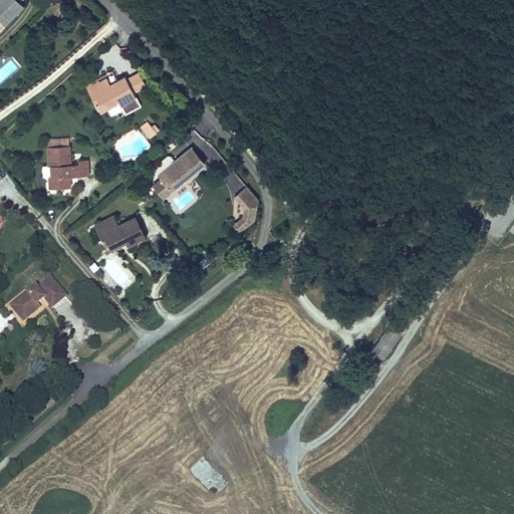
[(6,24),(24,5),(18,0),(0,0),(0,18),(5,23),(6,24)]
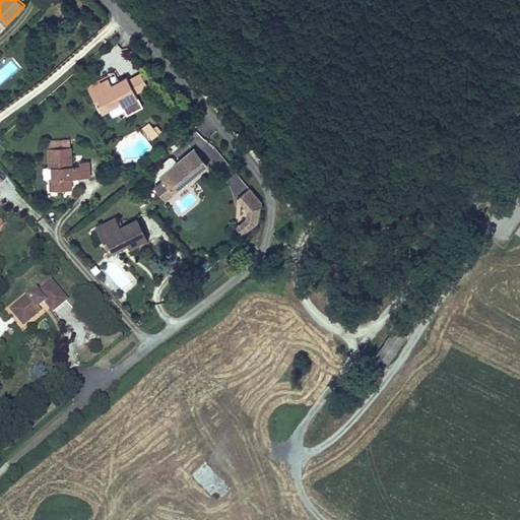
[(10,58),(0,69),(0,86),(18,66),(10,58)]
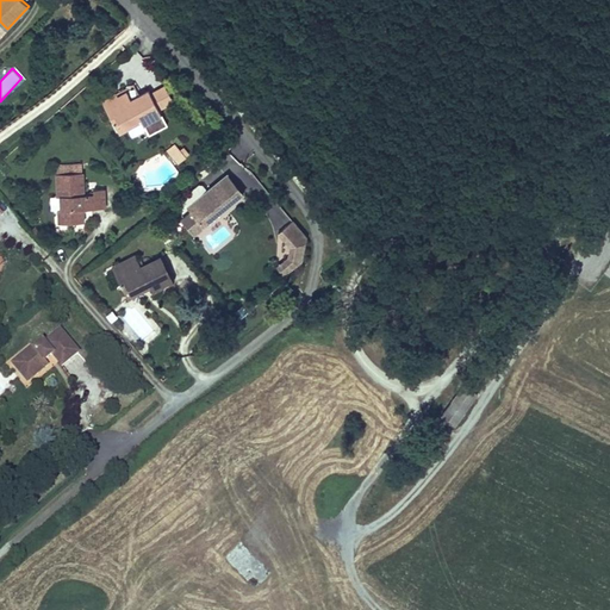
[(173,101),(165,85),(150,93),(155,103),(159,109),(173,101)]
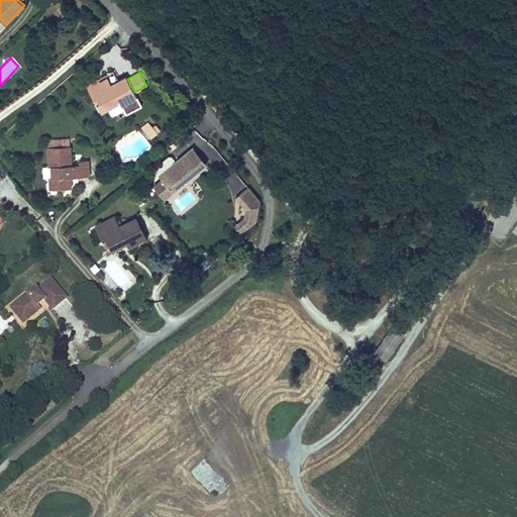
[(127,79),(126,76),(111,85),(107,78),(100,82),(88,88),(100,109),(118,99),(120,102),(121,105),(137,97),(131,87),(127,79)]
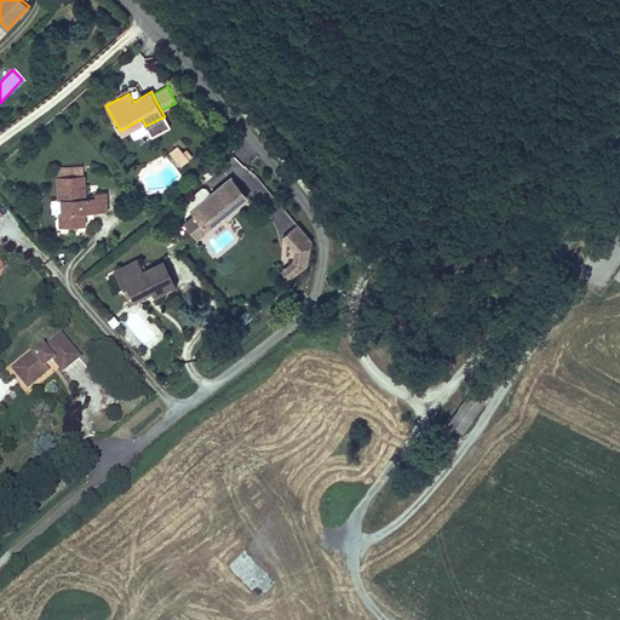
[(105,105),(120,98),(118,95),(104,103),(105,105)]
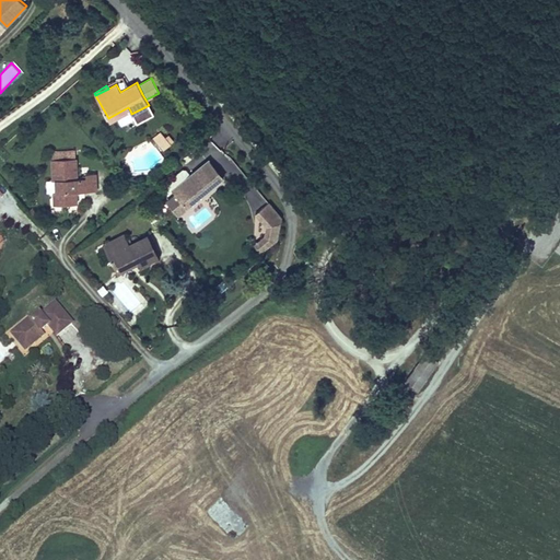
[(130,111),(128,107),(108,118),(109,123),(130,111)]
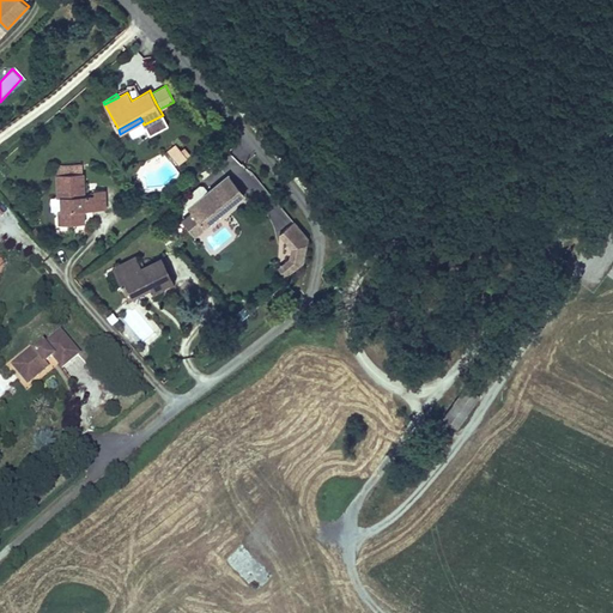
[(182,152),(181,150),(175,144),(169,150),(176,158),(182,152)]
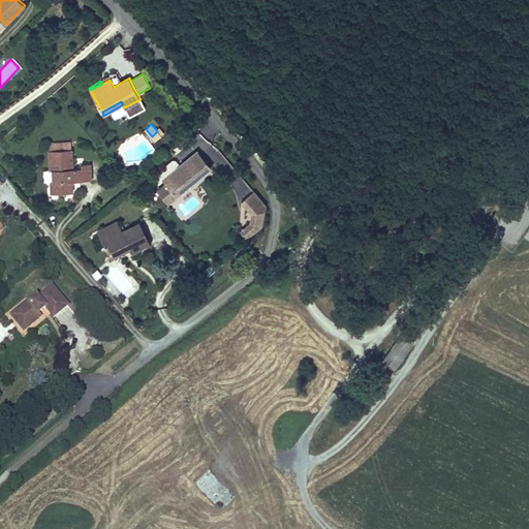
[(161,135),(157,131),(152,136),(155,141),(161,135)]
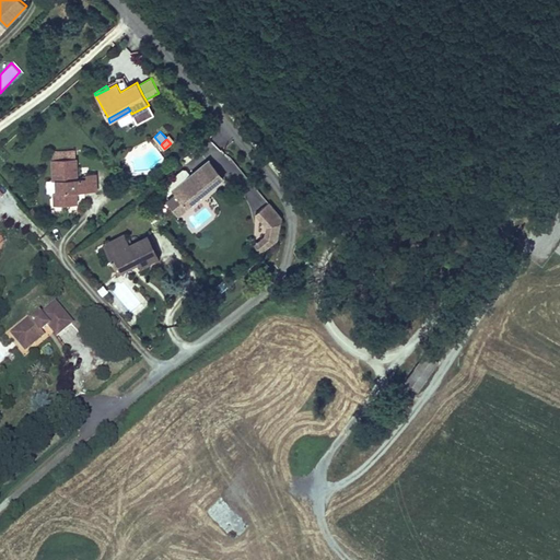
[(76,158),(76,150),(51,151),(53,160),(76,158)]
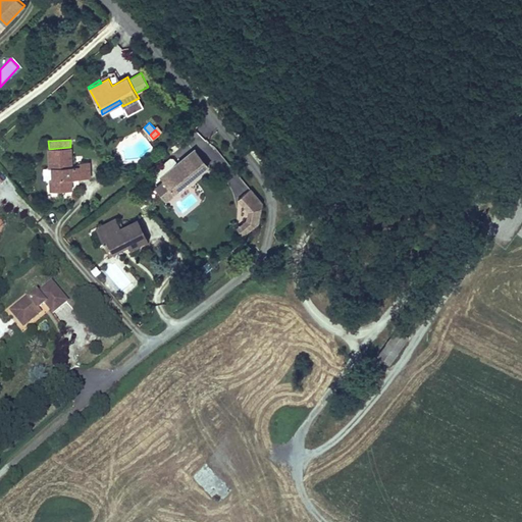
[(90,177),(89,161),(81,162),(81,165),(71,166),(70,147),(49,149),(50,168),(52,167),(53,178),(50,178),(51,191),(71,190),(70,178),(90,177)]
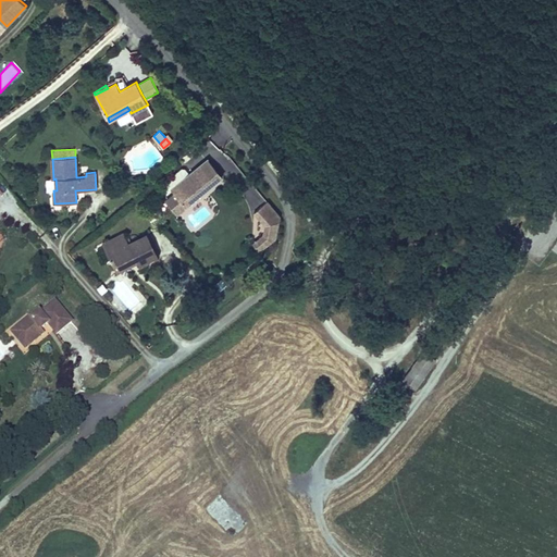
[(205,190),(222,175),(208,158),(189,173),(185,168),(182,168),(165,182),(174,193),(186,206),(201,193),(199,190),(202,187),(205,190)]
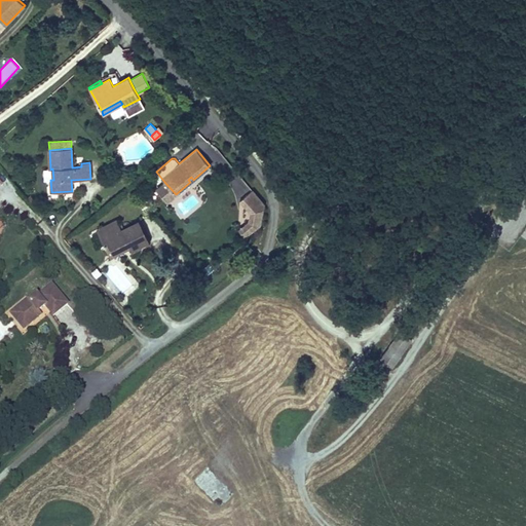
[(176,194),(164,182),(157,188),(167,201),(176,194)]
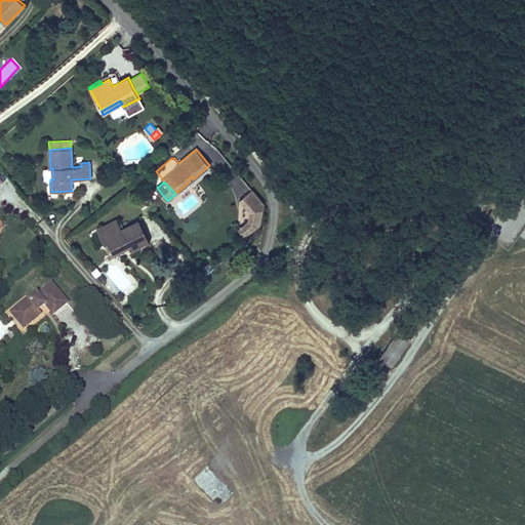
[(259,224),(264,204),(252,190),(239,200),(249,212),(248,220),(244,224),(249,232),(259,224)]
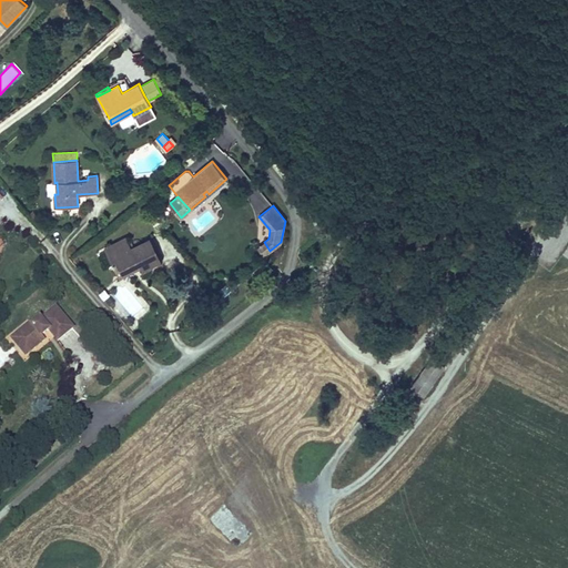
[(128,240),(127,237),(104,247),(112,263),(115,261),(110,249),(128,240)]
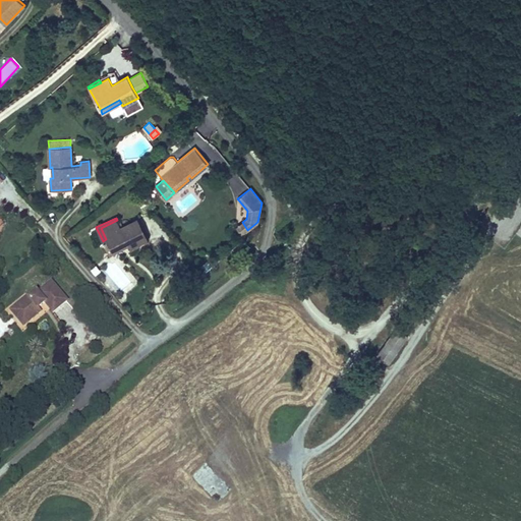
[(148,239),(137,218),(120,227),(117,220),(101,228),(106,239),(103,241),(108,252),(127,242),(128,244),(130,248),(148,239)]
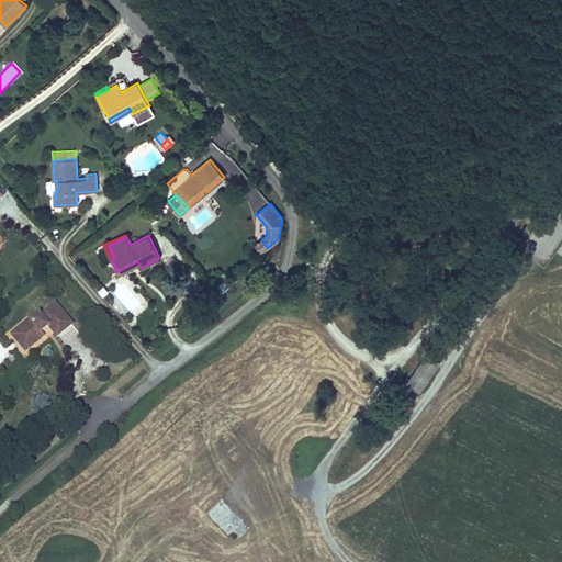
[(267,248),(261,239),(255,245),(261,253),(267,248)]
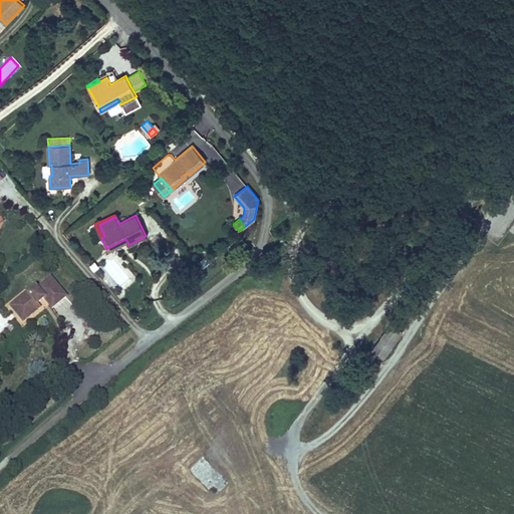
[(126,241),(125,239),(106,249),(107,251),(126,241)]
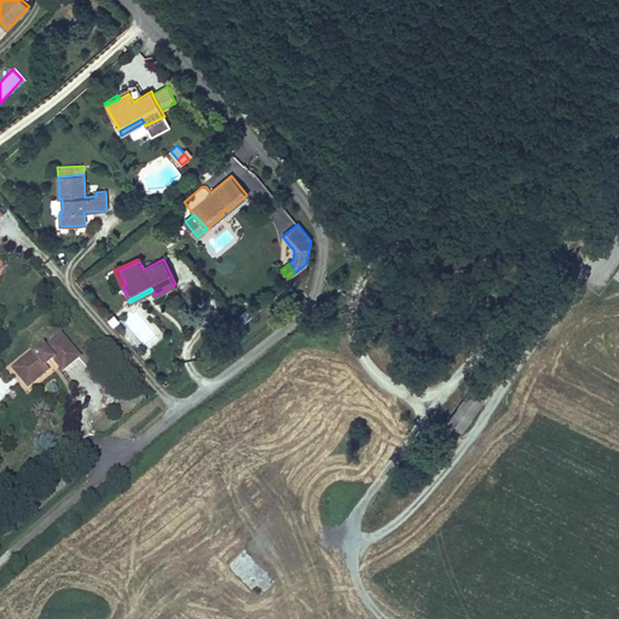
[(485,323),(484,318),(474,311),(466,323),(475,330),(480,330),(485,323)]
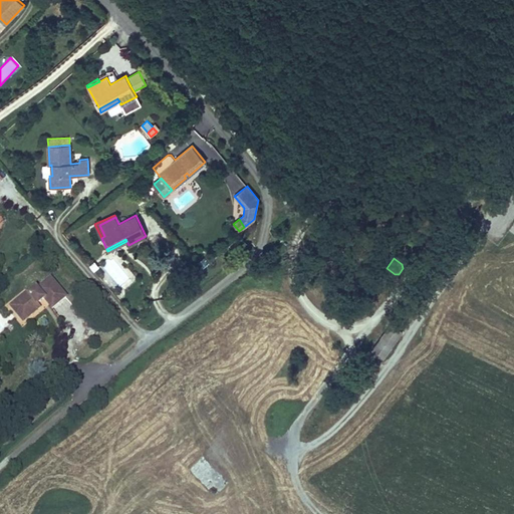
[(38,304),(44,299),(52,308),(66,297),(51,278),(38,289),(36,287),(29,294),(28,292),(11,306),(21,318),(28,312),(31,315),(40,308),(38,304)]
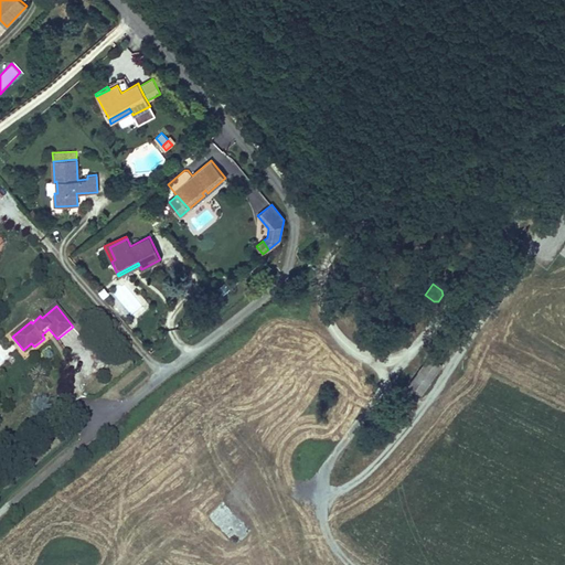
[(25,354),(34,347),(31,343),(23,350),(25,354)]
